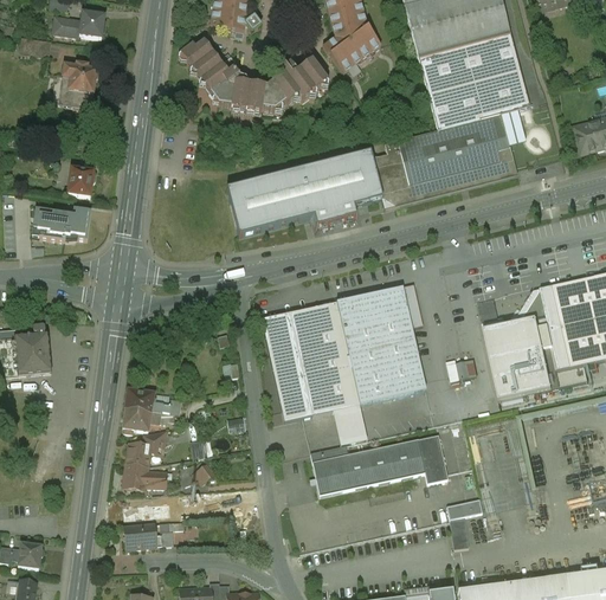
[(50,0),(49,7),(68,10),(69,0),(50,0)]
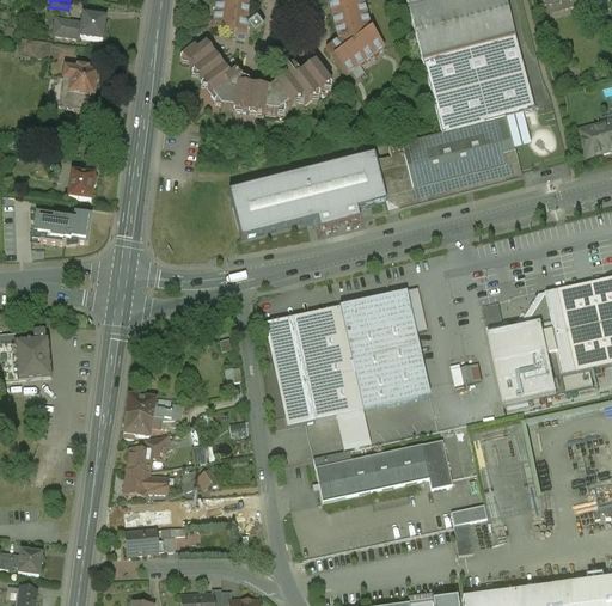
[(218,0),(216,8),(214,8),(213,20),(214,20),(214,26),(212,25),(212,26),(246,31),(246,25),(249,25),(254,32),(263,25),(256,16),(249,22),(248,20),(250,0),(328,0),(338,36),(325,46),(331,53),(332,51),(335,55),(334,56),(347,73),(384,44),(371,26),(369,28),(367,18),(368,17),(366,6),(363,6),(362,1),(365,0),(218,0)]
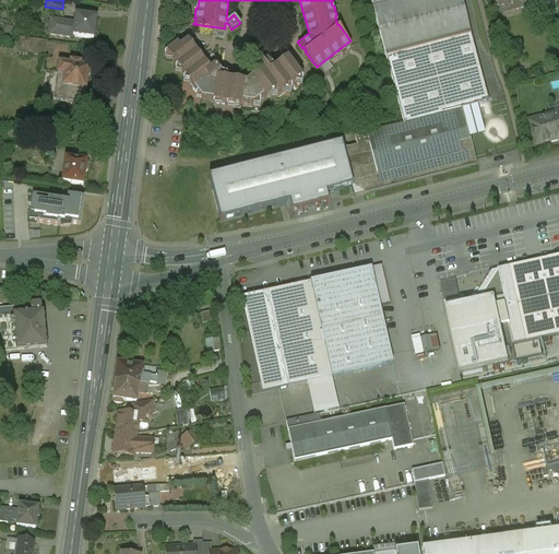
[(385,0),(372,3),(385,52),(471,31),(462,0),(385,0)]
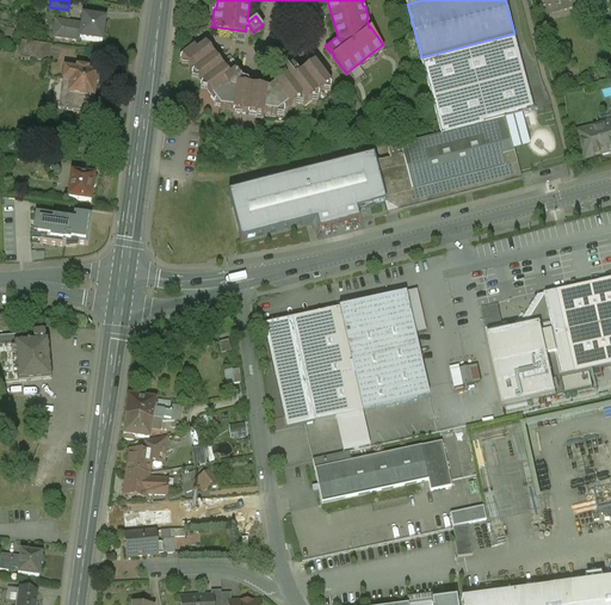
[(542,0),(544,10),(556,7),(555,4),(568,0),(542,0)]
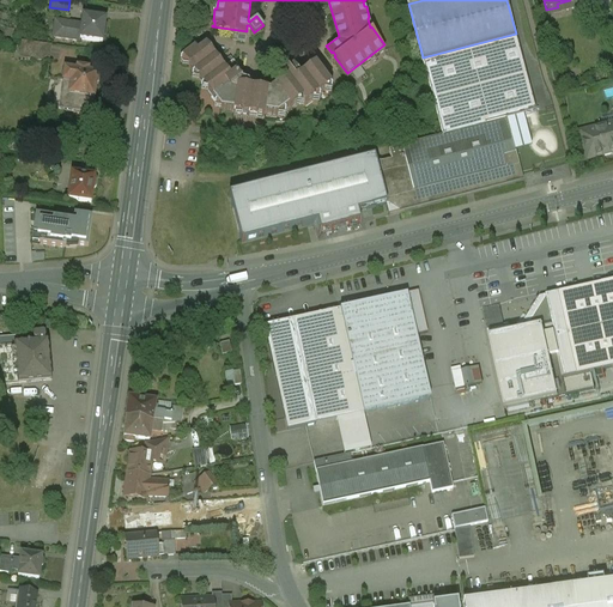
[(594,0),(598,17),(611,13),(607,0),(594,0)]
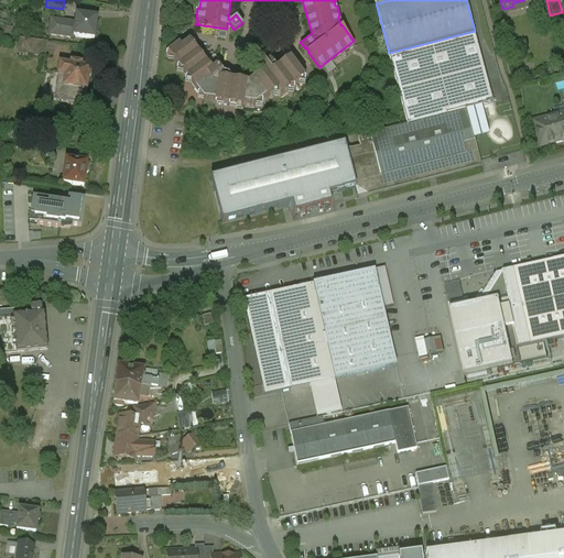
[(97,13),(76,10),(75,18),(73,31),(74,32),(94,34),(97,13)]
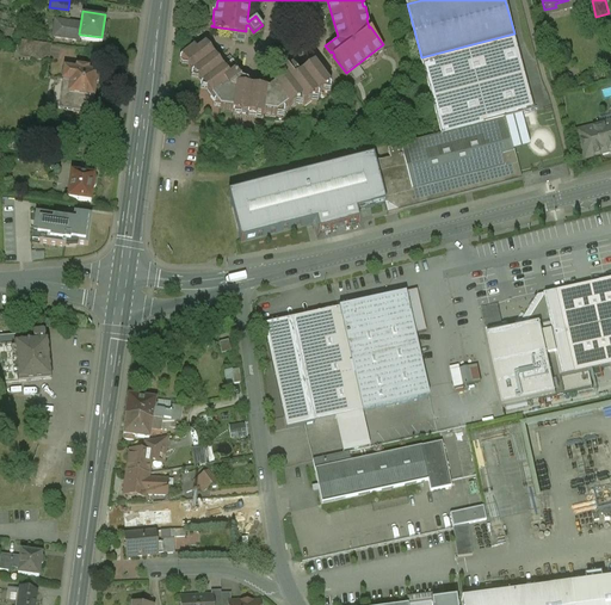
[(81,19),(65,17),(65,19),(55,18),(53,32),(79,36),(80,35),(79,34),(81,19)]
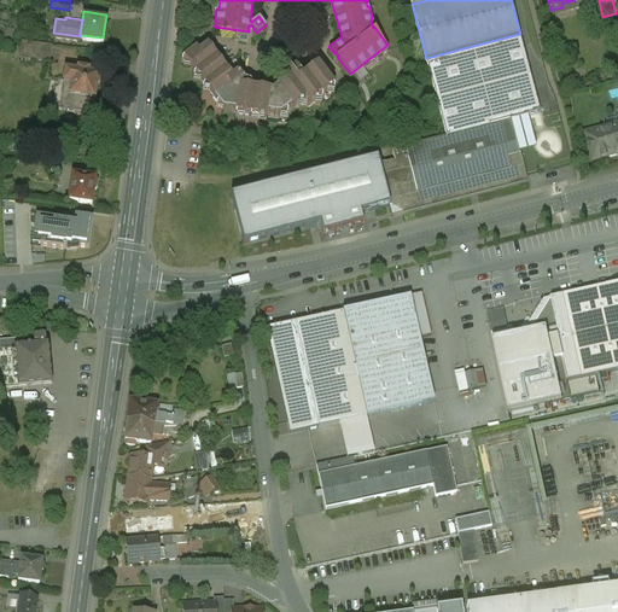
[(520,34),(426,58),(445,133),(509,116),(540,108),(520,34)]
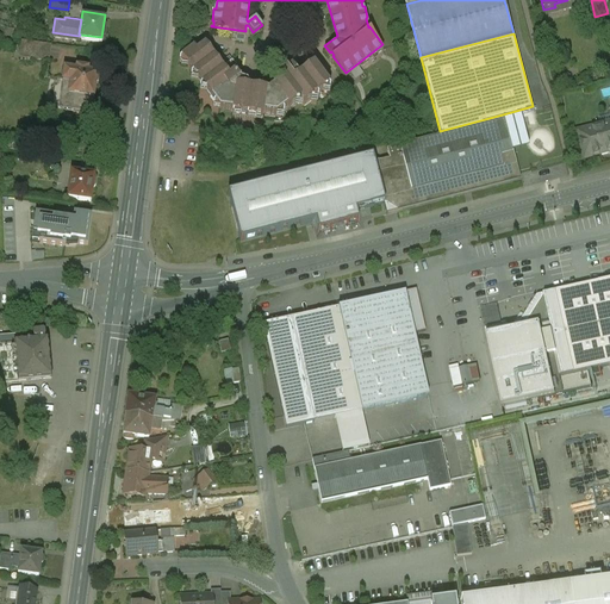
[(51,39),(22,36),(19,53),(49,56),(51,39)]
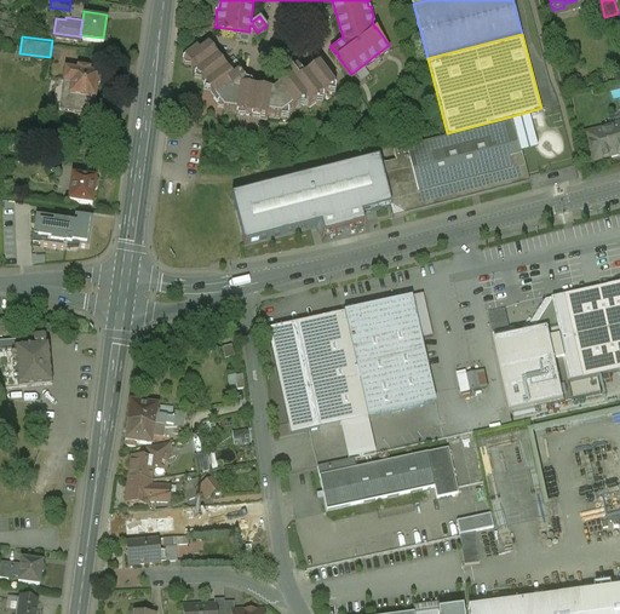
[(254,84),(242,68),(242,66),(236,57),(225,64),(208,41),(200,49),(196,45),(182,56),(182,58),(183,58),(183,56),(187,53),(191,58),(190,63),(195,69),(194,70),(194,74),(200,74),(205,81),(204,82),(202,86),(204,86),(205,82),(207,80),(211,84),(210,87),(218,98),(217,99),(216,103),(217,103),(218,101),(220,98),(223,102),(223,105),(236,107),(235,113),(267,118),(268,112),(281,114),(281,109),(285,107),(287,110),(287,113),(288,114),(288,109),(287,108),(292,104),(293,107),(299,102),(300,98),(304,95),(306,98),(306,101),(310,102),(315,97),(316,93),(320,91),(322,93),(321,97),(323,97),(323,93),(322,92),(327,89),(328,85),(332,81),(334,85),(333,87),(334,87),(336,85),(319,62),(304,73),(296,63),(287,70),(294,80),(287,85),(285,85),(274,93),(268,92),(268,95),(260,93),(259,91),(250,90),(250,87),(254,84)]
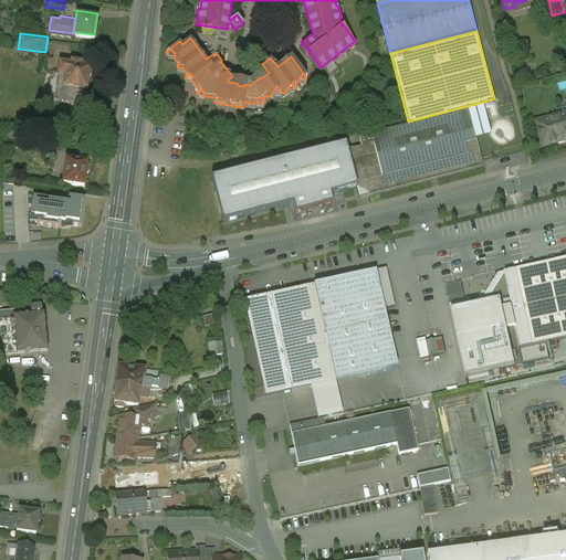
[(71,59),(71,61),(60,60),(56,82),(63,83),(86,86),(87,82),(88,73),(91,74),(92,64),(81,63),(82,60),(71,59)]
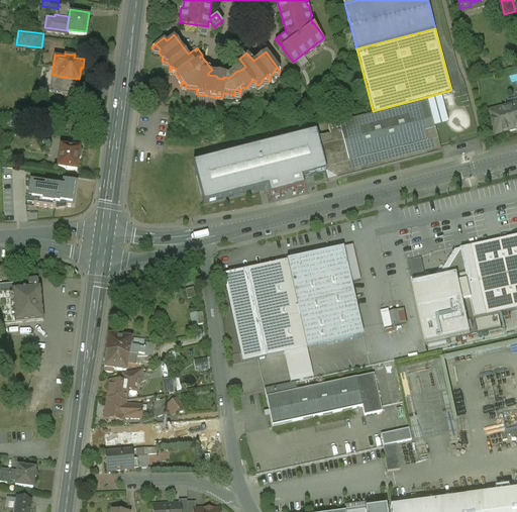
[(79,79),(58,76),(57,89),(78,92),(81,75),(80,75),(79,79)]
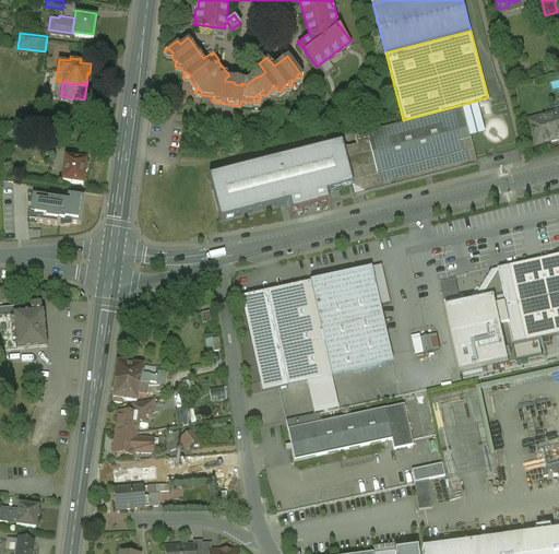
[(403,120),(354,132),(357,142),(346,144),(349,154),(344,156),(351,184),(354,192),(477,161),(461,105),(403,120)]
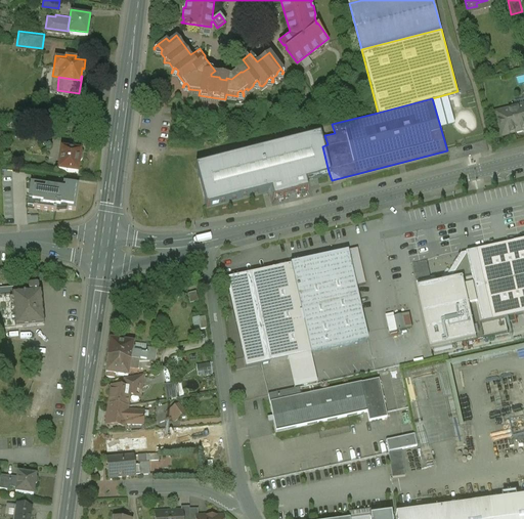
[(523,101),(495,110),(501,133),(523,127),(523,101)]
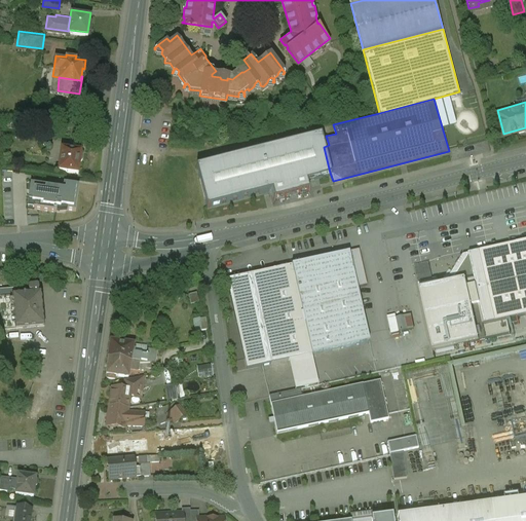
[(330,173),(324,147),(320,132),(196,163),(207,205),(272,187),(274,196),(309,187),(307,178),(330,173)]
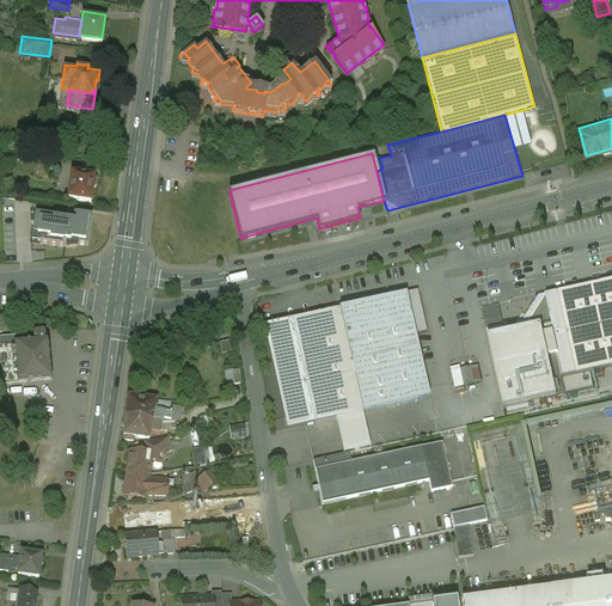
[(95,172),(72,169),(68,194),(91,197),(93,183),(95,183),(96,182),(97,175),(96,173),(95,173),(95,172)]
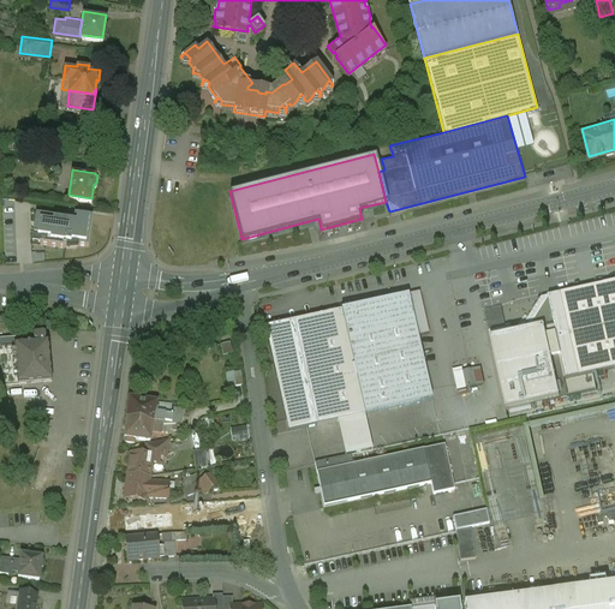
[(93,213),(75,210),(73,218),(70,216),(70,215),(40,210),(40,218),(35,218),(33,236),(40,236),(40,240),(66,244),(67,239),(88,243),(93,213)]
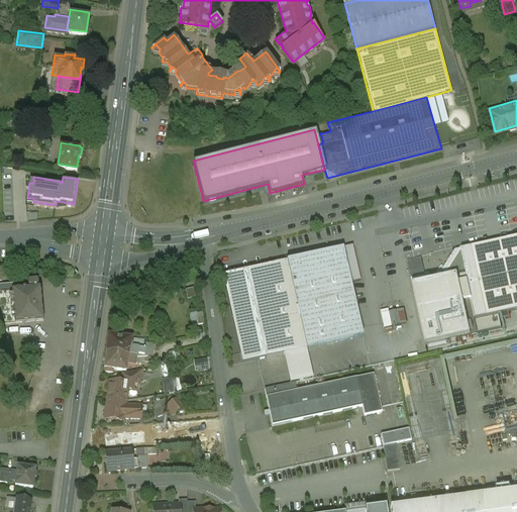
[(516,232),(481,240),(461,246),(452,261),(444,274),(433,278),(414,282),(426,344),(516,323),(516,232)]
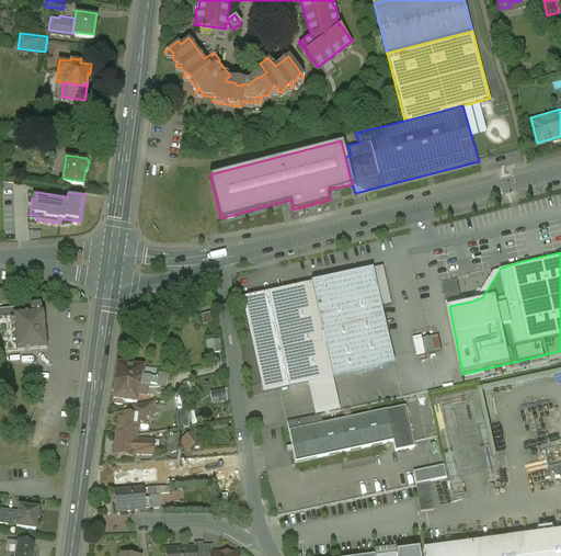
[(381,262),(371,264),(379,302),(390,299),(381,262)]
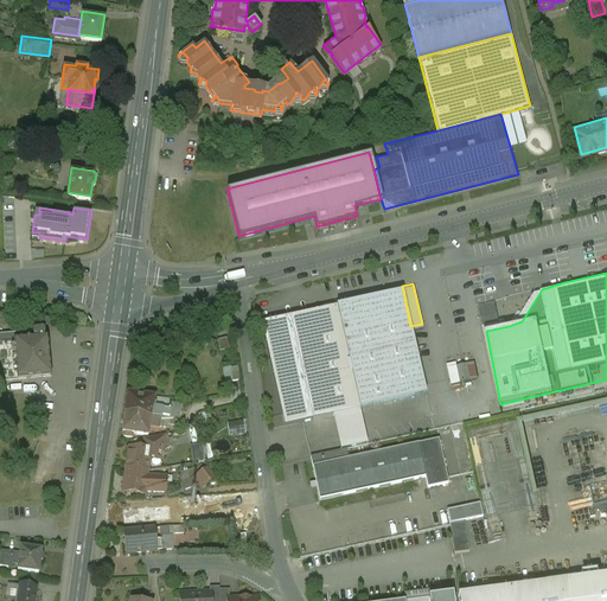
[(402,286),(337,301),(359,404),(425,389),(410,326),(402,286)]
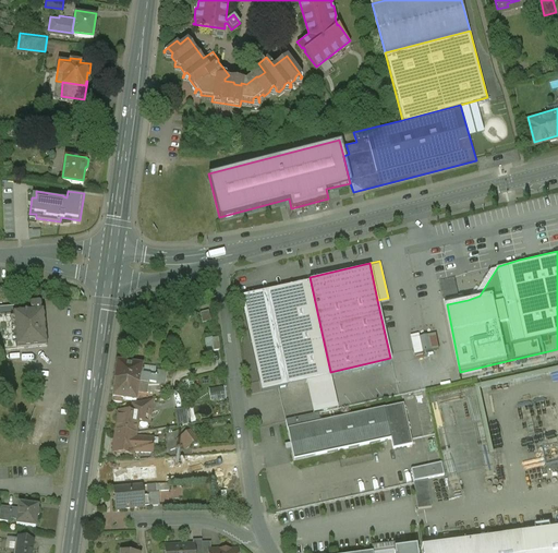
[(310,277),(266,287),(287,382),(330,372),(310,277)]
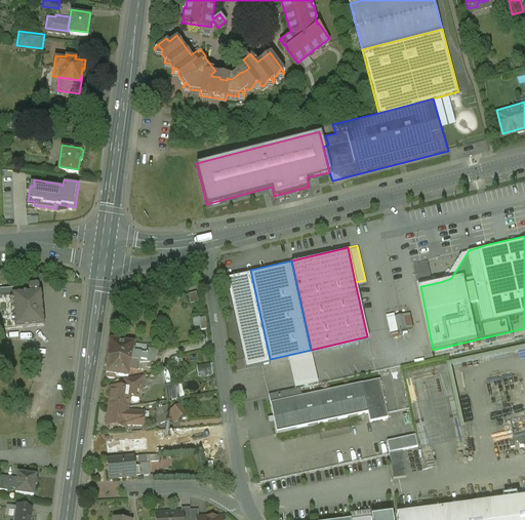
[(250,270),(226,275),(245,364),(270,359),(250,270)]
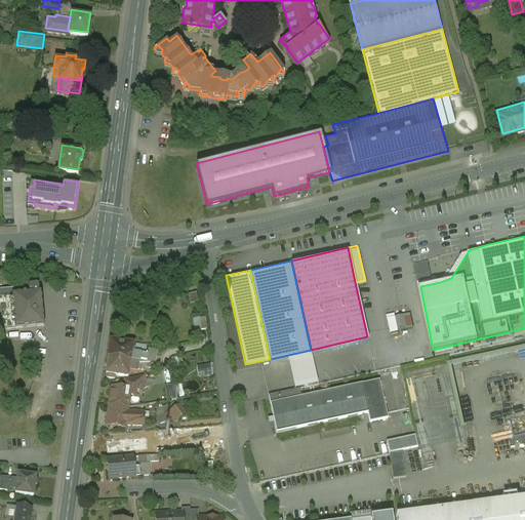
[(24,283),(0,285),(0,292),(25,290),(24,283)]
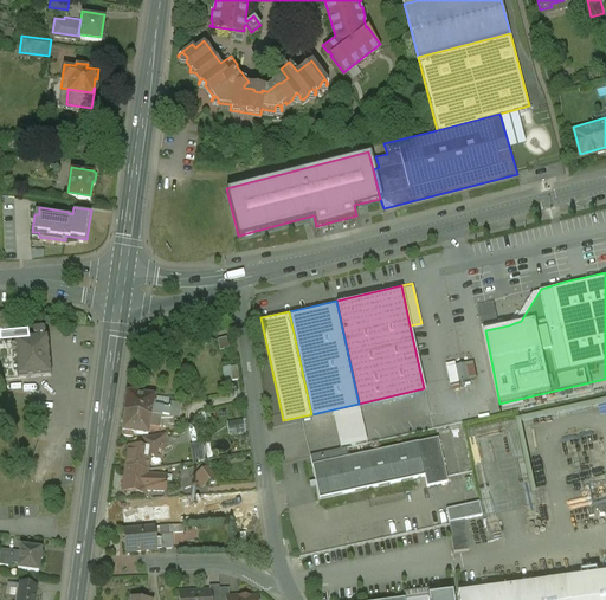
[(226,333),(217,335),(219,346),(229,343),(226,333)]
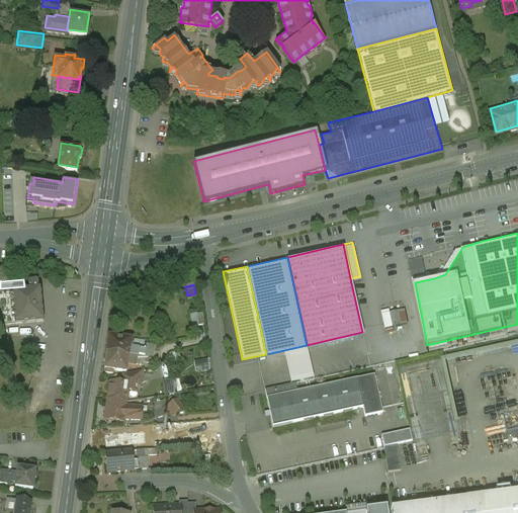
[(24,286),(0,288),(3,322),(23,321),(23,318),(40,316),(37,286),(40,286),(40,285),(37,285),(31,286),(24,286)]
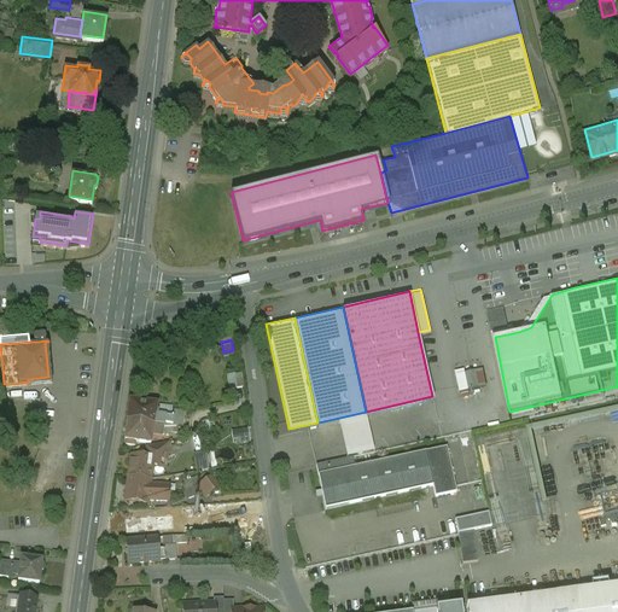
[(483,367),(476,368),(478,383),(487,382),(483,367)]
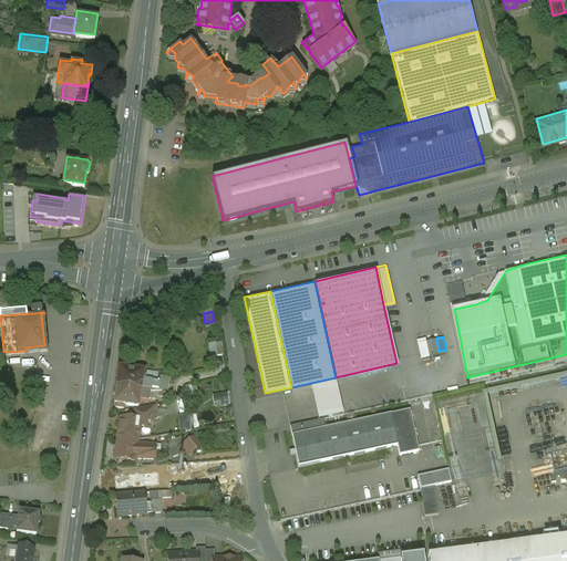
[(436,338),(425,340),(429,353),(439,351),(436,338)]
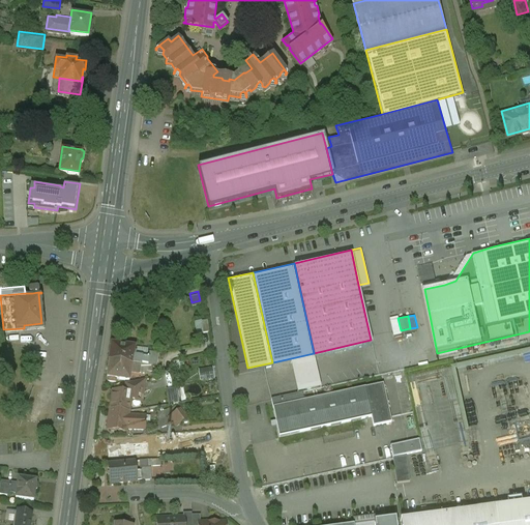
[(201,317),(195,318),(196,330),(203,329),(201,317)]
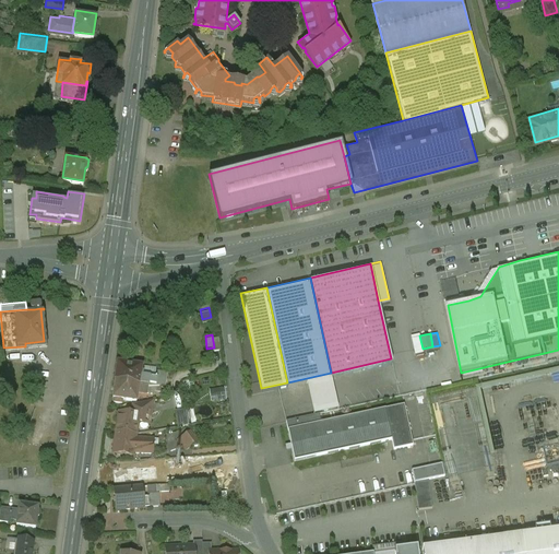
[(419,336),(413,337),(415,350),(418,350),(423,349),(419,336)]
